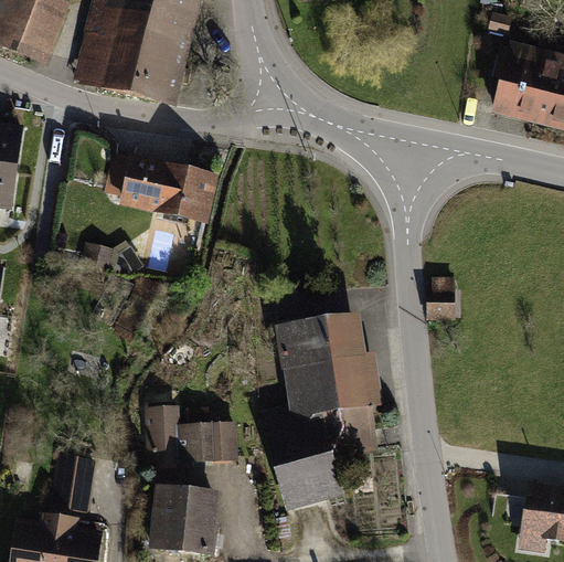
[(0,0),(0,48),(46,65),(68,4),(56,0),(0,0)]
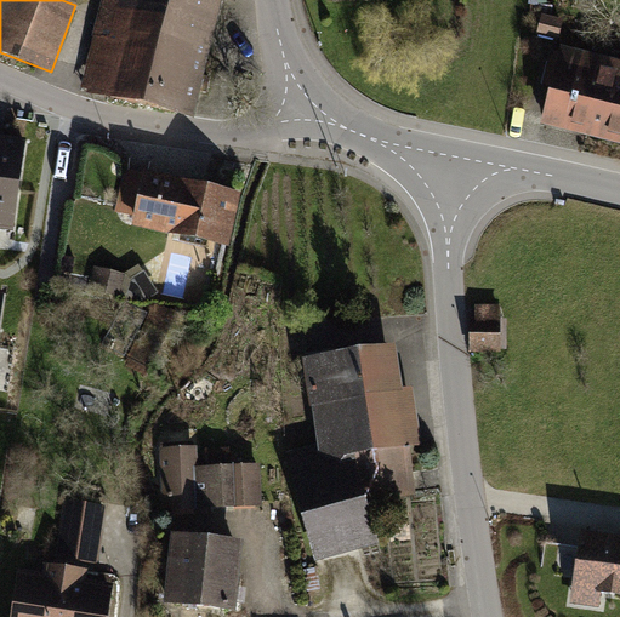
[(100,0),(80,86),(193,113),(220,3),(234,5),(235,0),(100,0)]
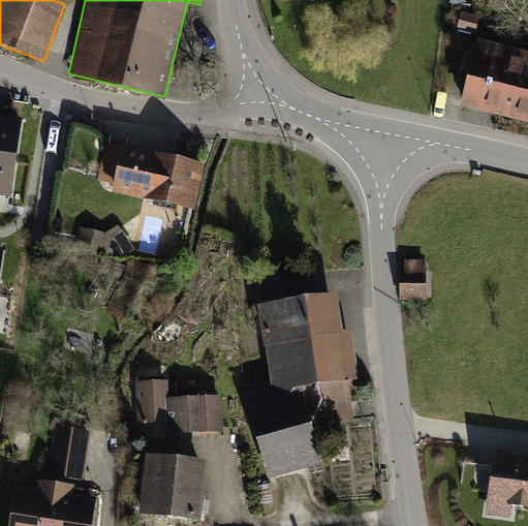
[(479,18),(460,13),(457,30),(476,34),(479,18)]
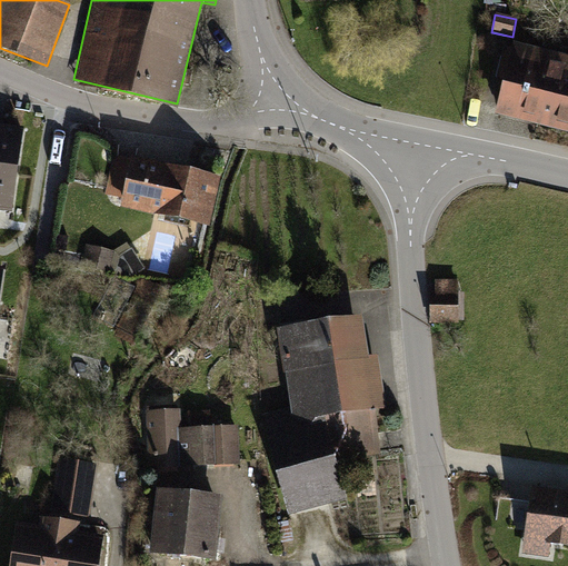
[(497,111),(567,128),(567,57),(512,45),(497,111)]
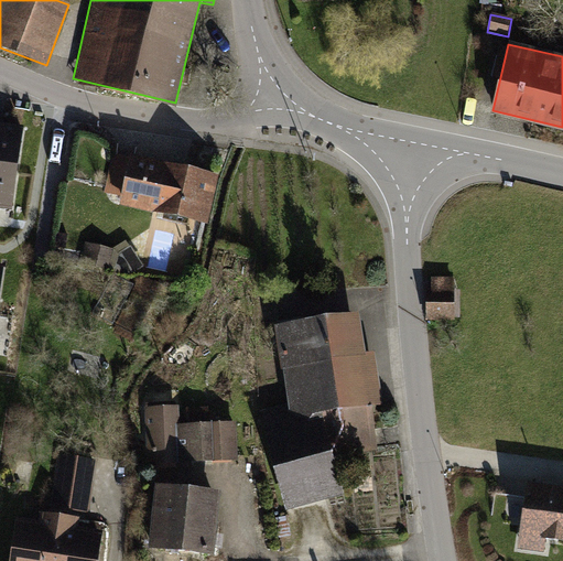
[(0,121),(0,204),(12,205),(22,125),(0,121)]
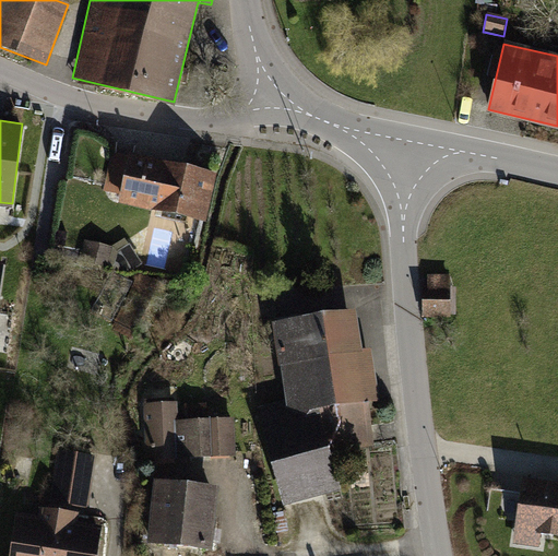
[(204,225),(214,174),(164,164),(162,177),(121,169),(114,206),(204,225)]
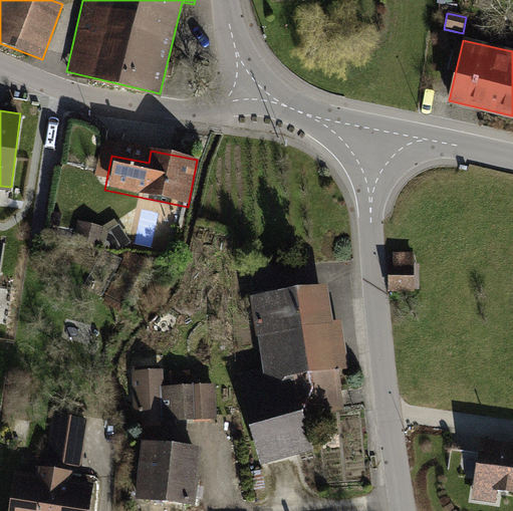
[(104,227),(78,221),(71,251),(97,257),(104,227)]
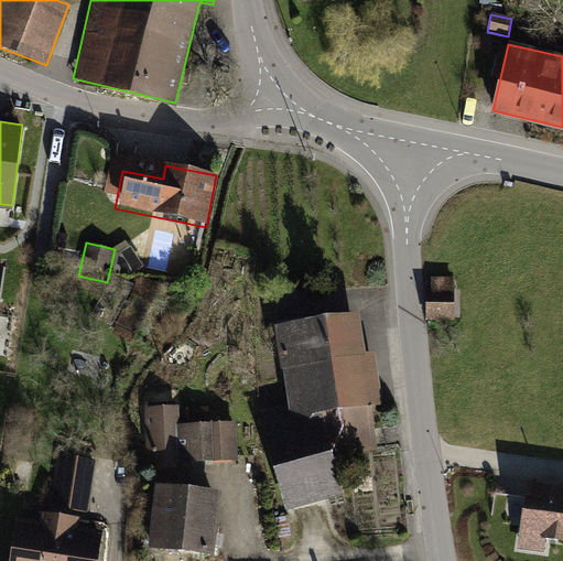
[(432,287),(425,287),(426,317),(455,317),(454,276),(432,277),(432,287)]
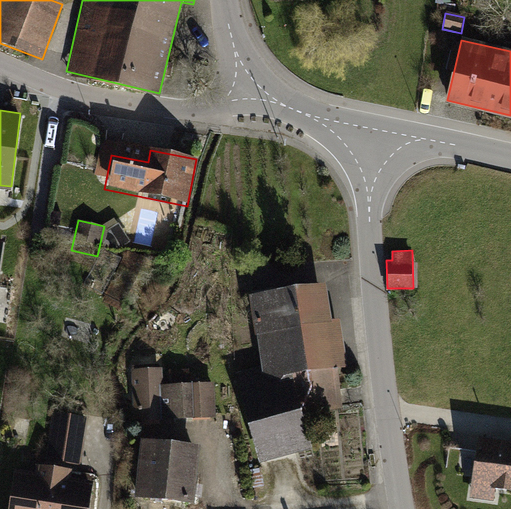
[(353,386),(328,274),(246,292),(263,374),(241,379),(259,460),(314,448),(303,397),(353,386)]
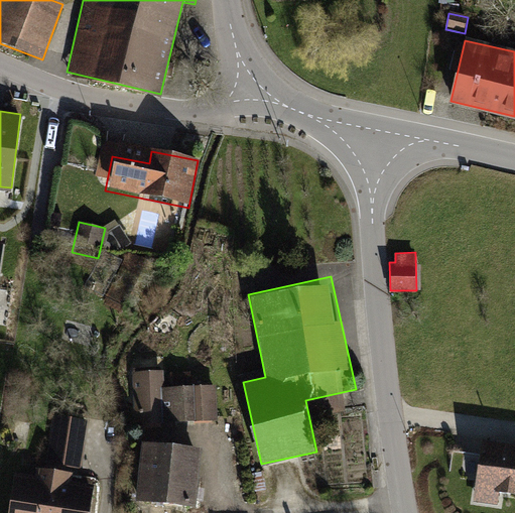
[(162,370),(135,371),(137,422),(218,418),(216,382),(163,384),(162,370)]
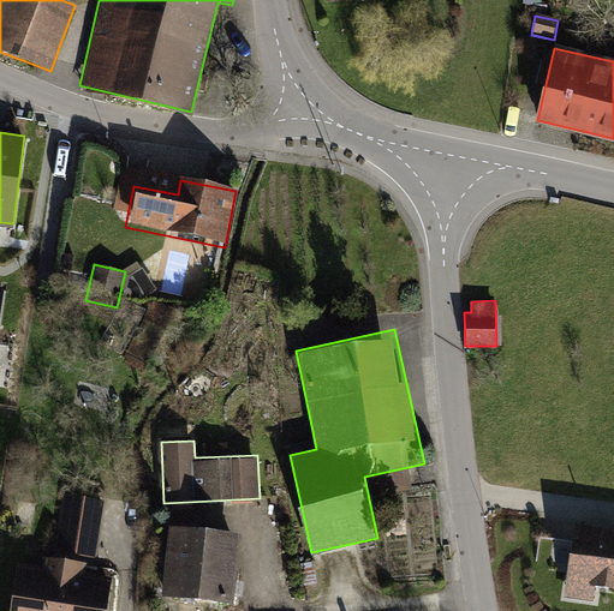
[(106,498),(64,492),(55,549),(97,555),(106,498)]
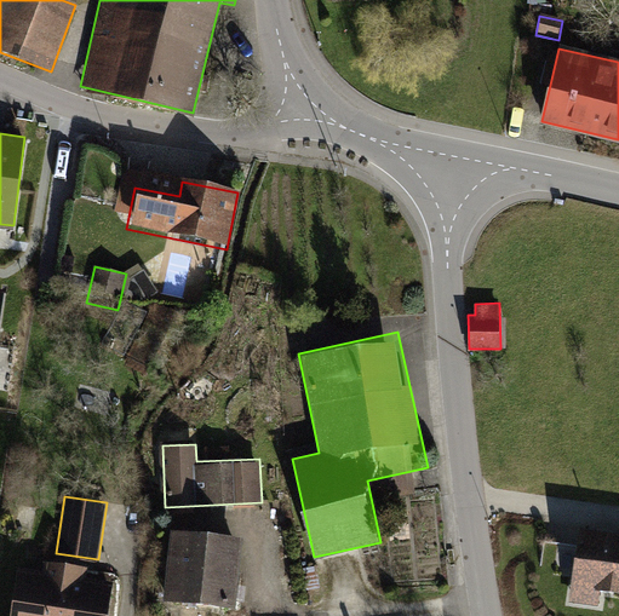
[(240,536),(168,529),(165,566),(161,599),(233,606),(240,536)]
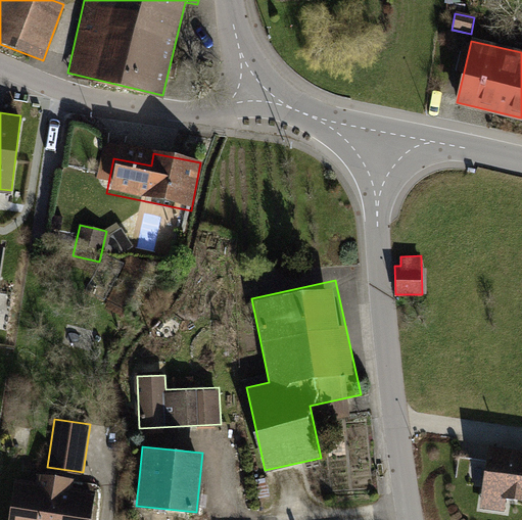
[(521,455),(489,451),(482,506),(510,510),(512,502),(521,503),(521,455)]
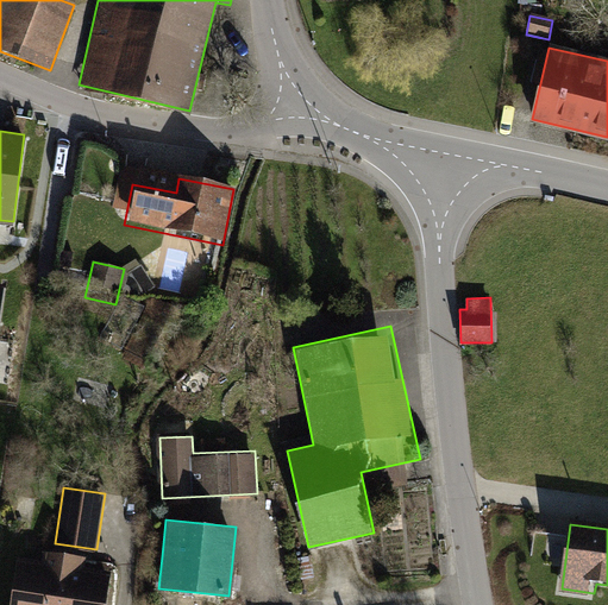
[(41,560),(16,556),(8,604),(104,604),(108,571),(82,567),(83,556),(42,550),(41,560)]
